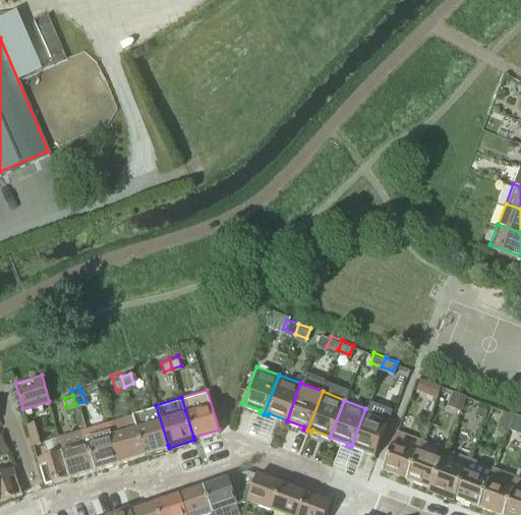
[(168,445),(156,405),(132,412),(143,452),(168,445)]
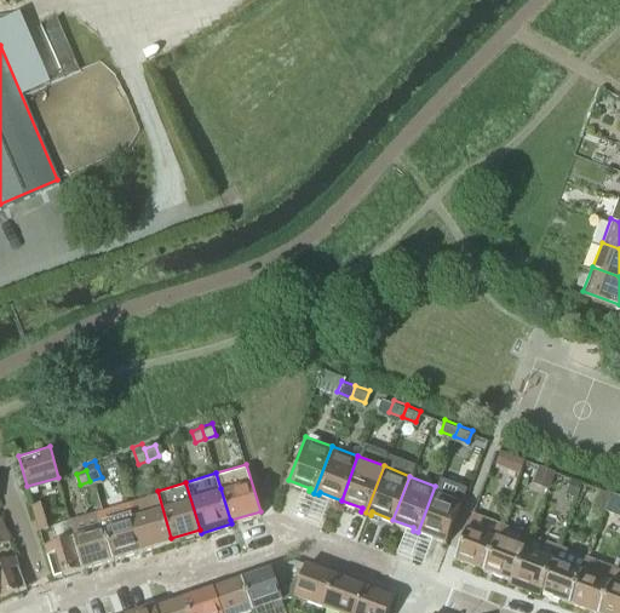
[(445,539),(461,496),(435,486),(418,532),(423,534),(424,532),(445,539)]
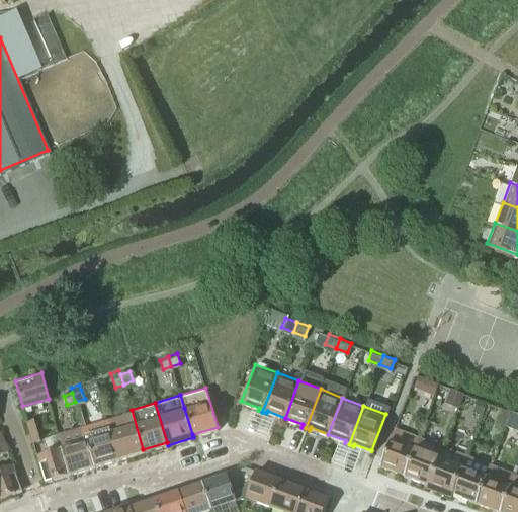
[(143,449),(132,410),(106,417),(118,456),(143,449)]
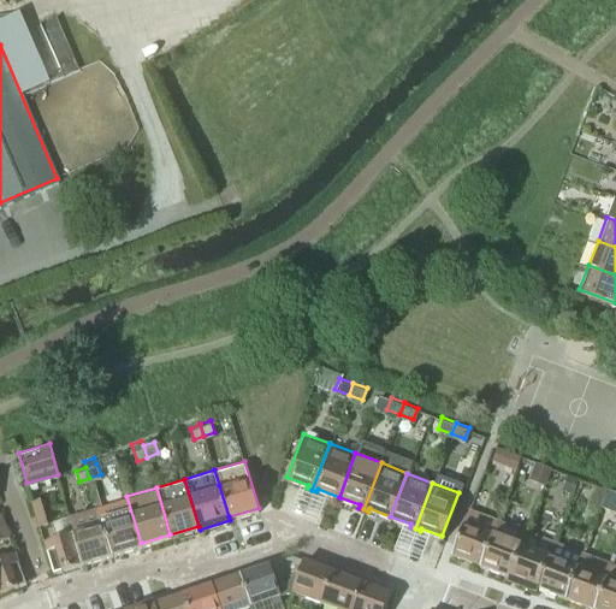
[(43,508),(40,496),(31,498),(35,510),(43,508)]
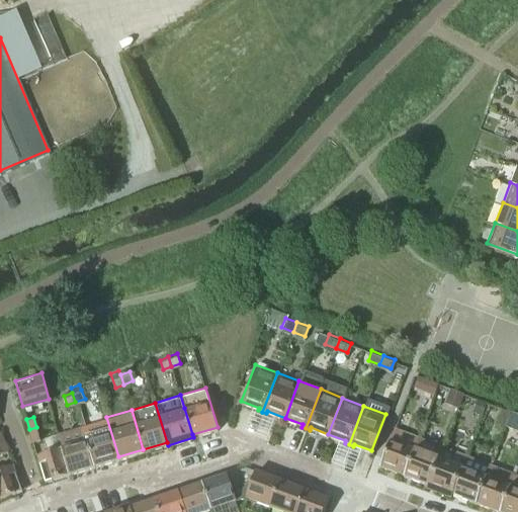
[(118,456),(106,417),(82,424),(94,464),(118,456)]
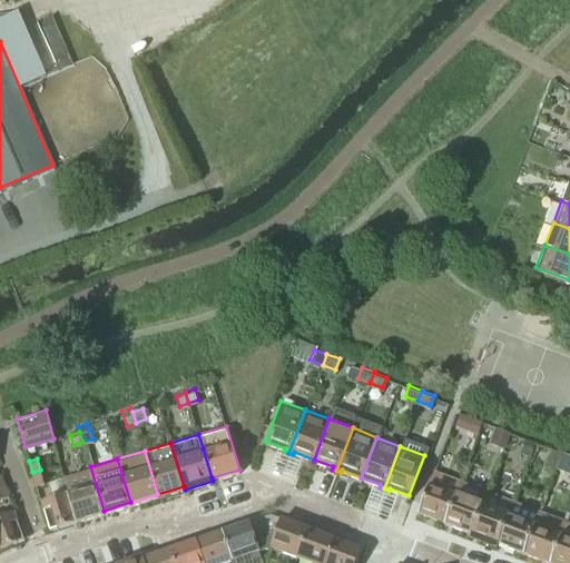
[(104,511),(90,466),(64,474),(68,489),(77,519),(104,511)]
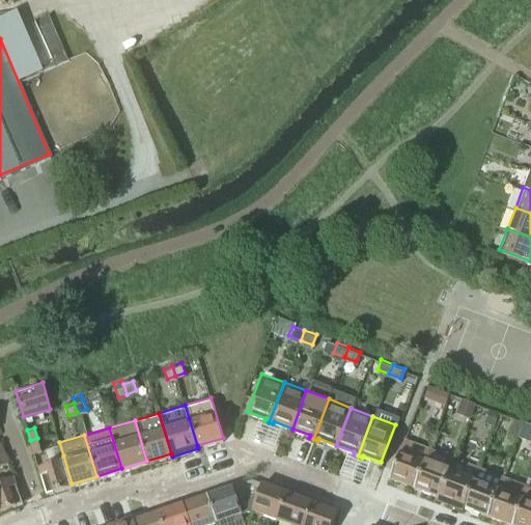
[(414,486),(428,447),(403,437),(389,476),(414,486)]
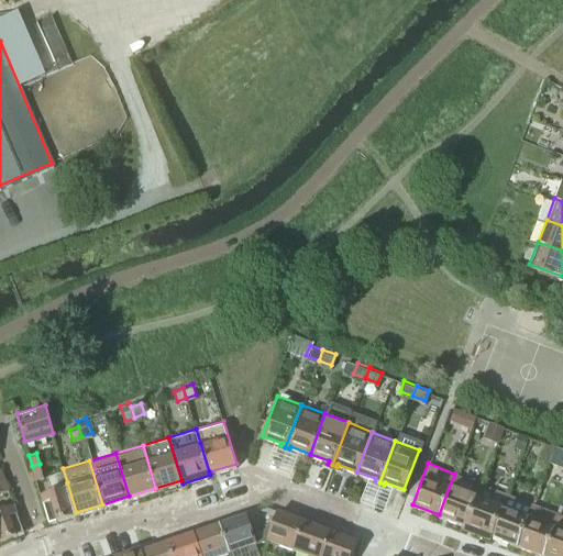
[(43,475),(40,464),(32,466),(35,477),(43,475)]
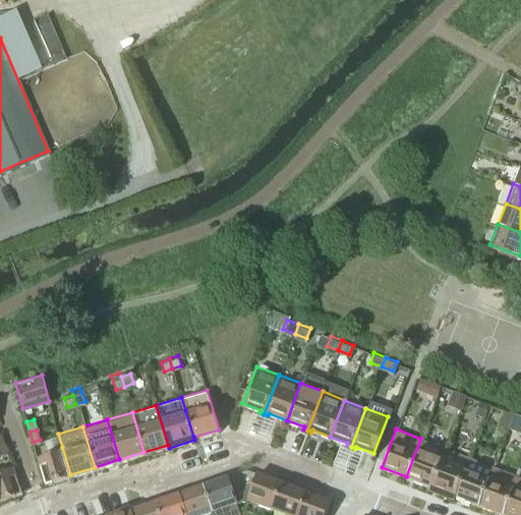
[(428,489),(445,448),(420,439),(406,476),(429,485),(428,489)]
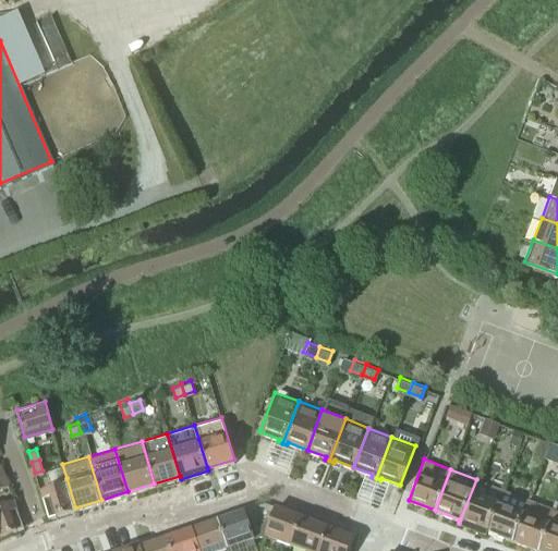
[(75,507),(67,478),(39,487),(48,515),(75,507)]
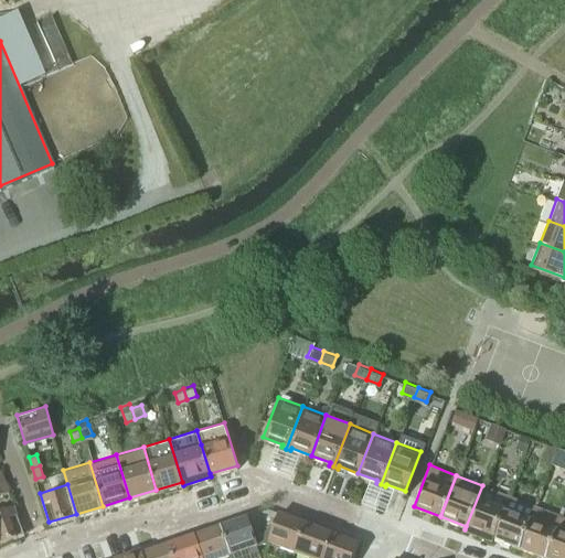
[(491,539),(509,495),(482,485),(465,529),(491,539)]
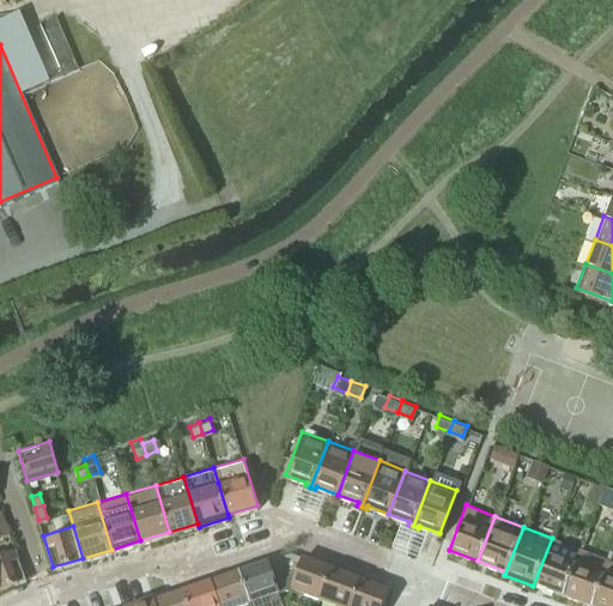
[(563,593),(580,549),(552,538),(533,586),(534,587),(535,582),(563,593)]
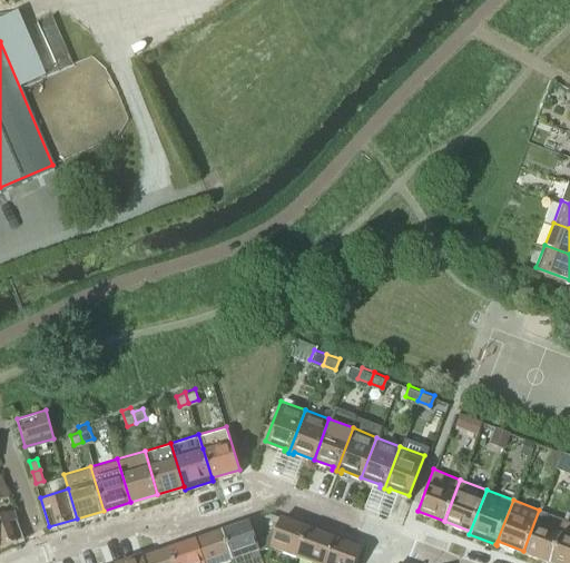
[(0,544),(23,536),(13,507),(0,512),(0,544)]
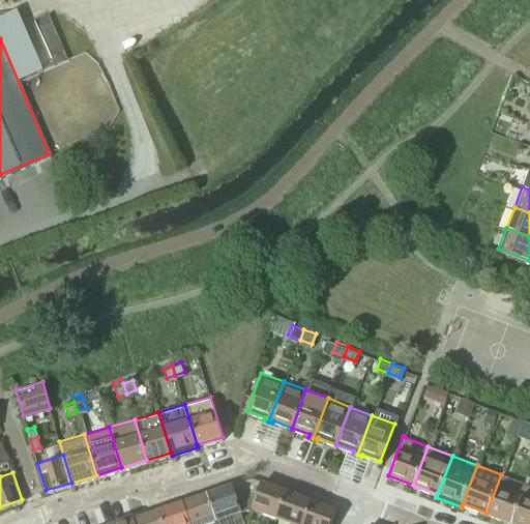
[(511,522),(526,484),(501,474),(487,513),(511,522)]
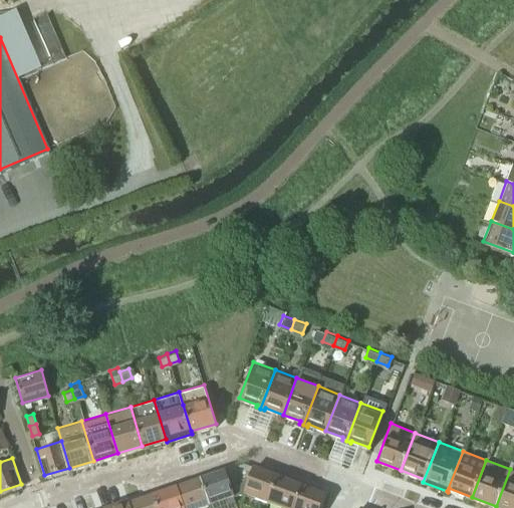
[(245,491),(255,465),(244,461),(224,468),(233,494),(243,491),(245,491)]
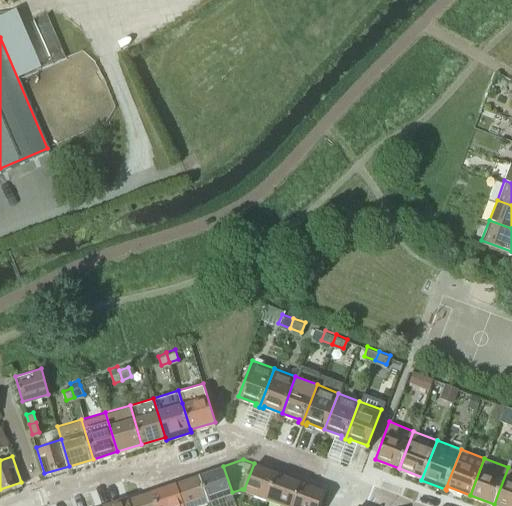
[(266,498),(276,472),(254,463),(244,489),(266,498)]
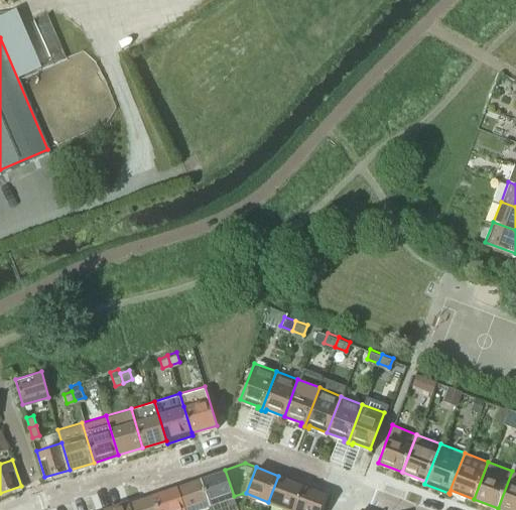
[(234,496),(225,470),(201,479),(210,504),(234,496)]
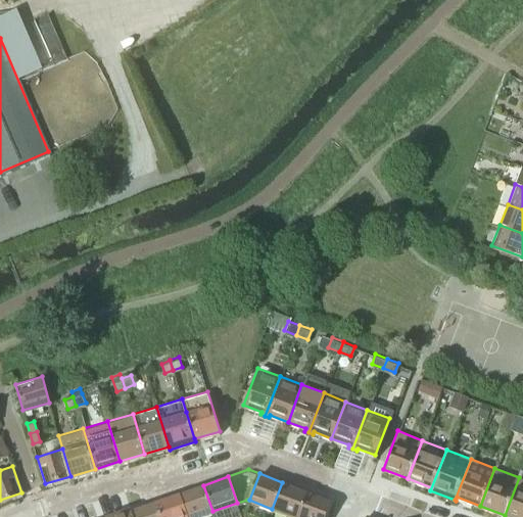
[(511,516),(522,516),(522,478),(519,477),(505,515),(511,516)]
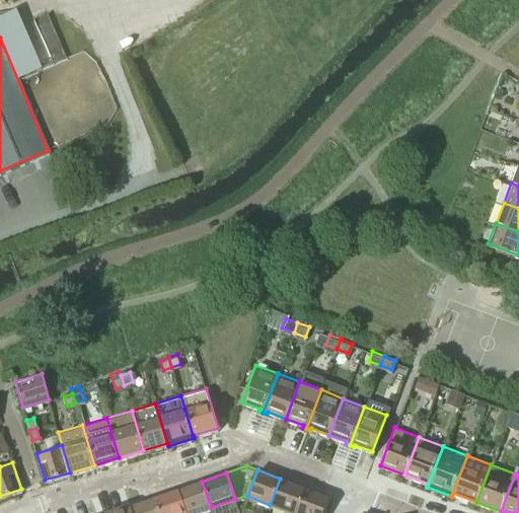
[(291,512),(292,512),(302,488),(280,479),(270,505),(291,512)]
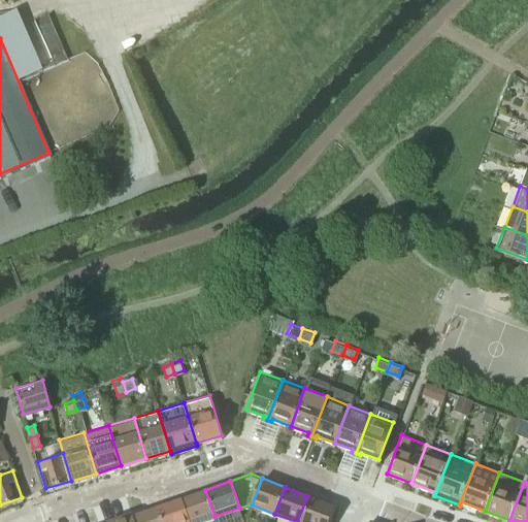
[(197,521),(215,516),(205,490),(180,498),(189,521),(197,521)]
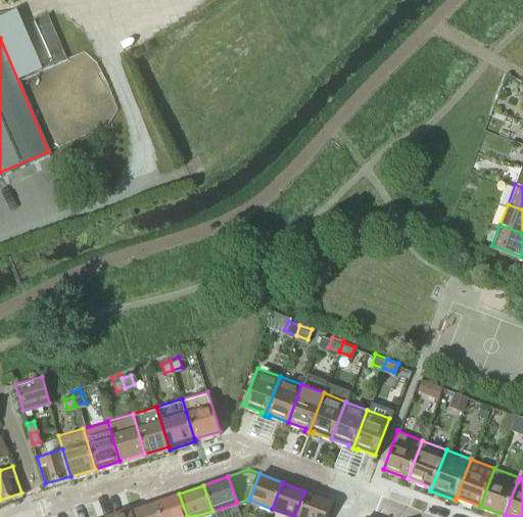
[(325,516),(331,502),(304,491),(294,516),(325,516)]
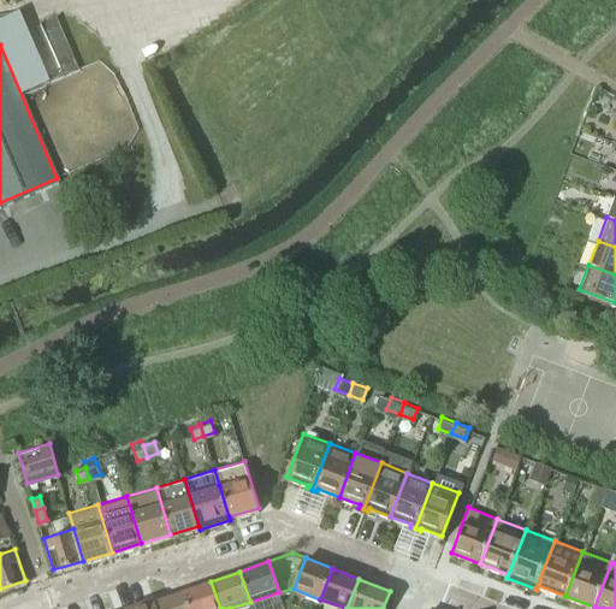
[(220,608),(211,581),(183,591),(188,608),(220,608)]
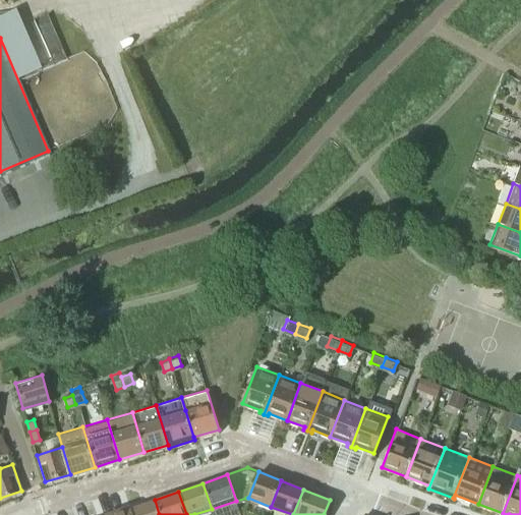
[(159,514),(155,500),(131,508),(130,505),(129,505),(132,514),(159,514)]
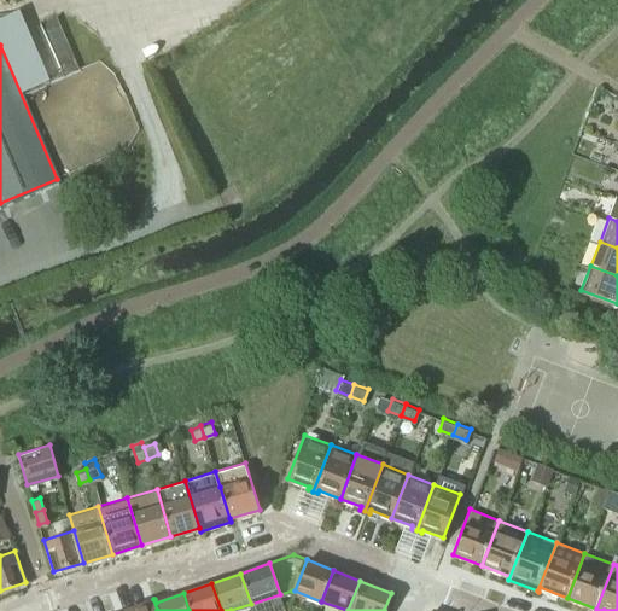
[(157,610),(153,599),(123,610),(157,610)]
